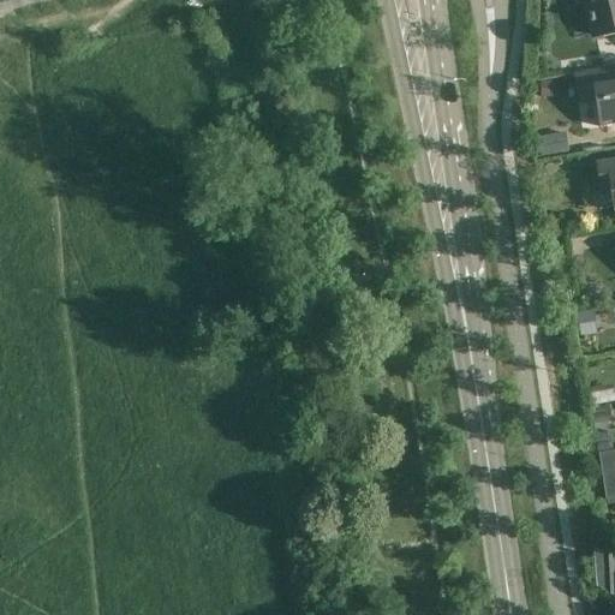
[(614,0),(586,0),(596,37),(614,33),(614,0)]
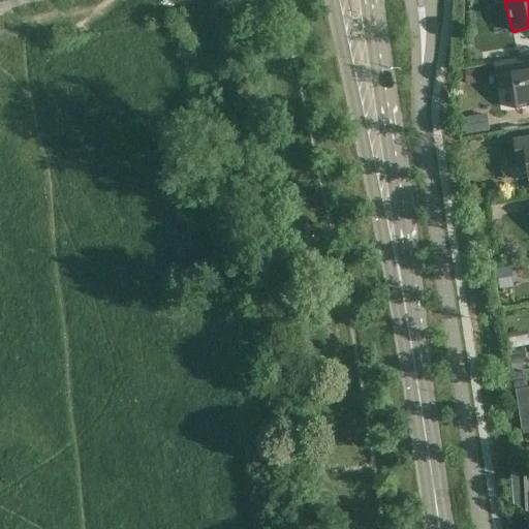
[(528,70),(526,71),(524,59),(494,64),(498,90),(511,88),(516,110),(528,106),(528,70)]
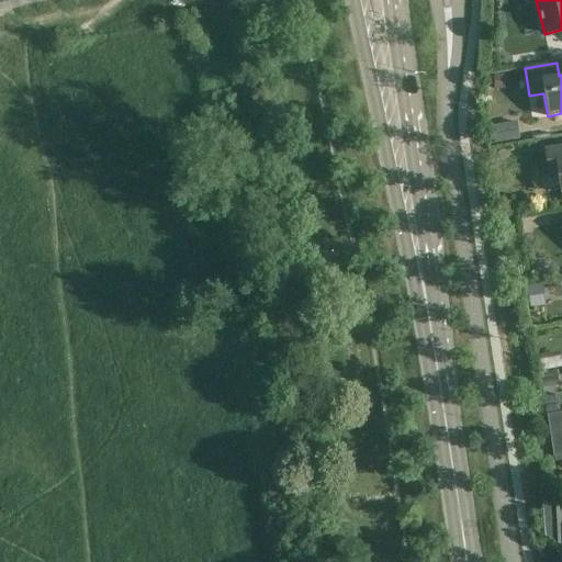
[(517,120),(492,124),(495,143),(520,138),(517,120)]
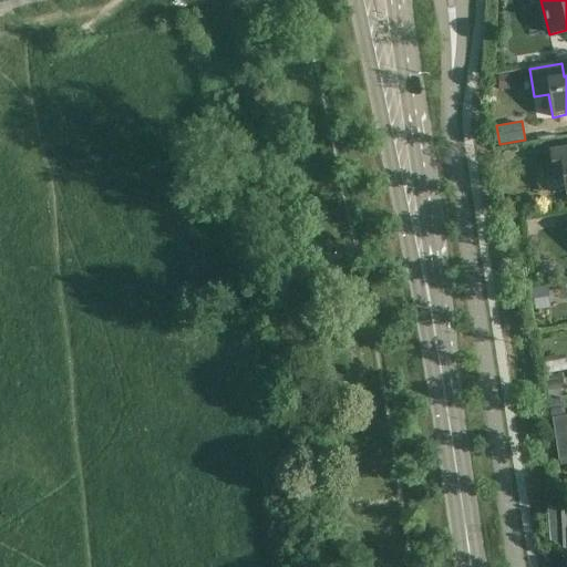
[(566,146),(550,150),(555,176),(564,175),(566,195),(566,146)]
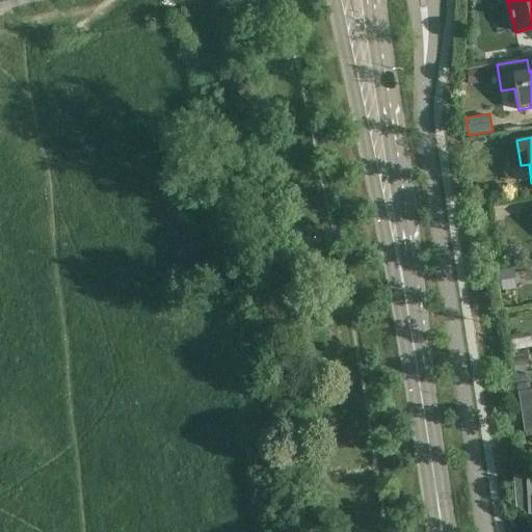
[(527,374),(514,376),(516,391),(529,389),(527,374)]
